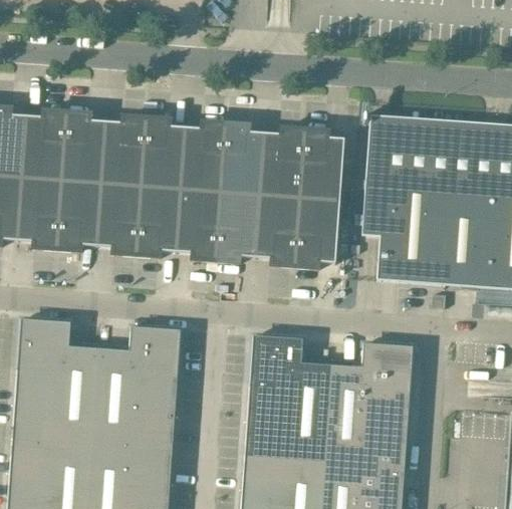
[(162,22),(177,23),(178,14),(163,13),(162,22)]
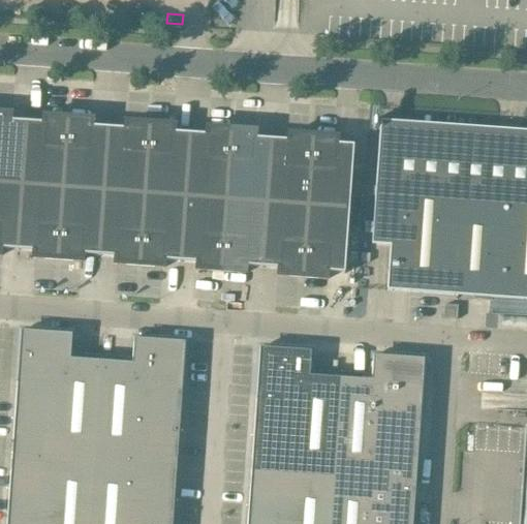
[(0,251),(2,252),(2,249),(1,249),(1,245),(37,247),(36,252),(35,252),(35,254),(84,257),(84,255),(83,255),(83,250),(119,253),(118,257),(117,257),(117,259),(247,269),(247,267),(246,267),(246,263),(281,265),(281,270),(280,270),(279,272),(329,275),(329,273),(328,273),(328,268),(346,270),(355,142),(337,141),(337,135),(339,135),(339,133),(289,130),(289,132),(291,132),(290,136),(255,134),(255,129),(257,130),(257,127),(208,124),(208,126),(210,126),(209,131),(174,128),(174,124),(176,124),(176,122),(126,118),(126,121),(128,121),(127,125),(92,123),(92,118),(94,118),(94,116),(44,113),(44,115),(47,115),(47,119),(10,117),(10,112),(12,113),(12,110),(0,109),(0,251)]
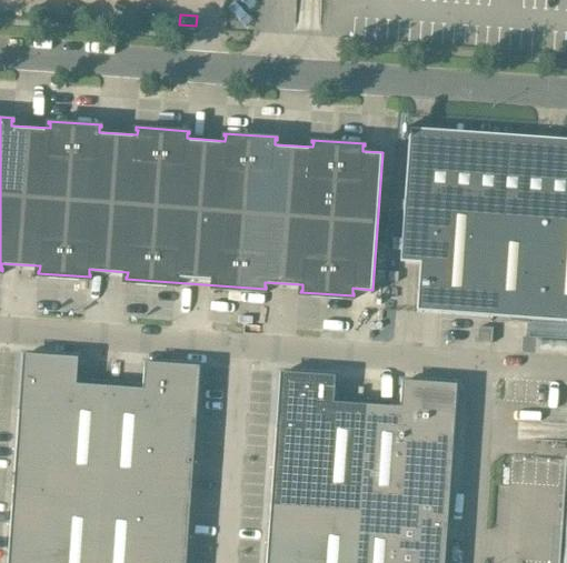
[(566,194),(429,186),(434,127),(410,126),(405,210),(425,212),(418,308),(566,318),(566,194)]
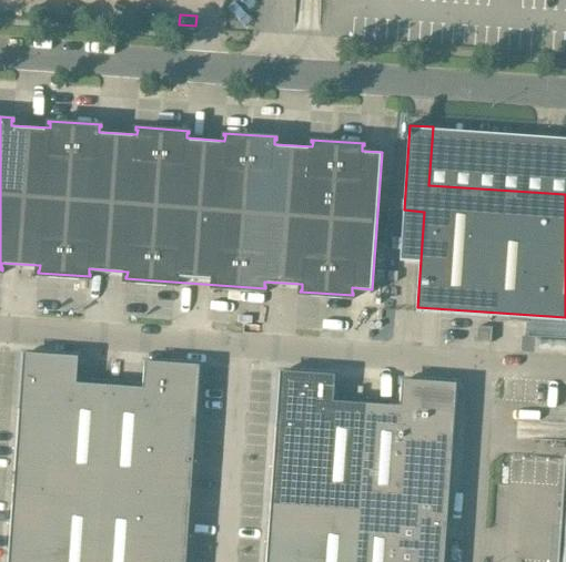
[(493,338),(494,324),(478,323),(477,337),(493,338)]
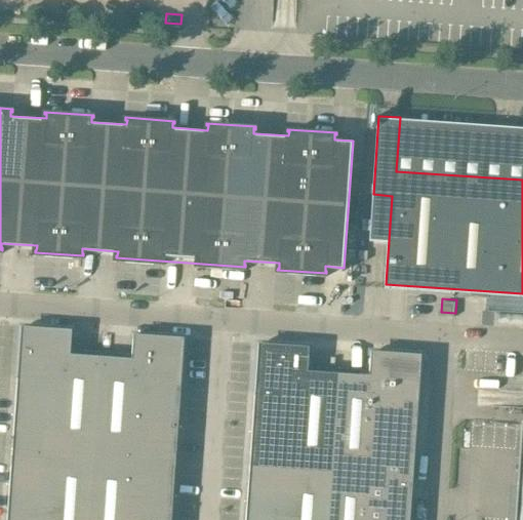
[(95,453),(102,355),(72,352),(73,327),(22,324),(21,346),(13,447),(95,453)]
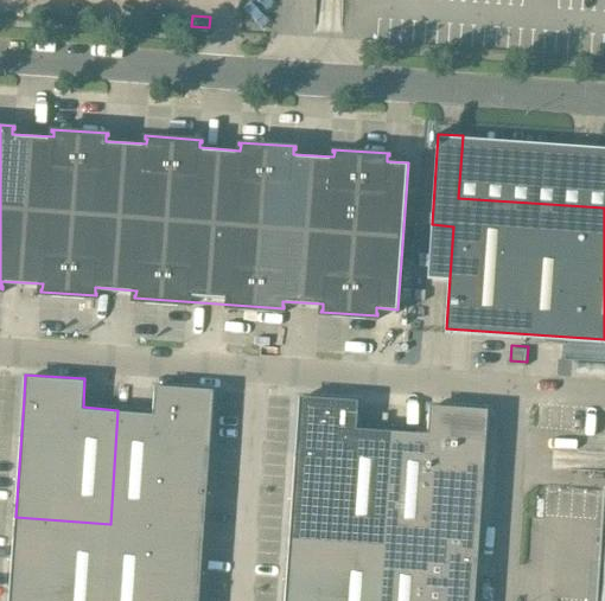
[(110,524),(204,531),(215,388),(155,384),(153,413),(118,410),(110,524)]
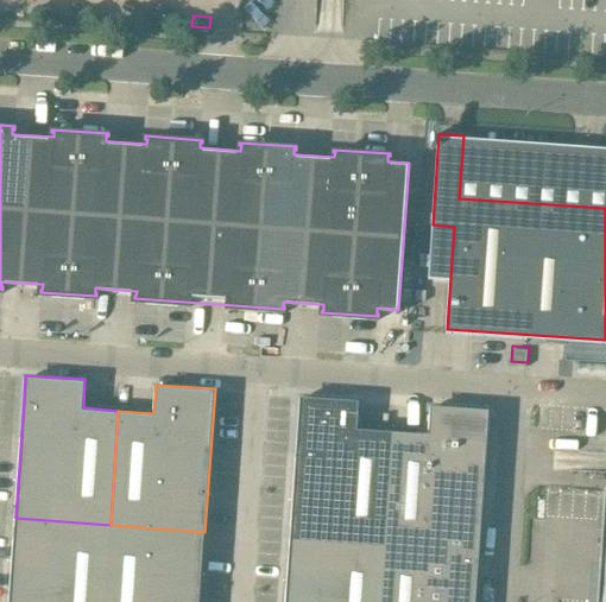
[(385,545),(393,430),(358,428),(360,401),(360,399),(301,394),(290,538),(385,545)]
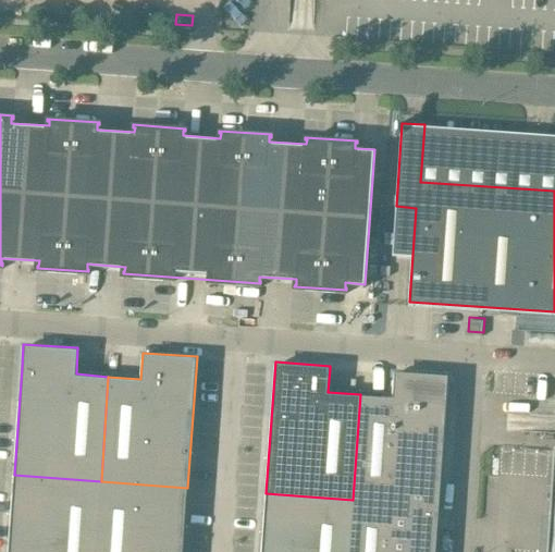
[(353,500),(348,551),(435,551),(439,506),(447,397),(448,375),(426,372),(417,372),(394,370),(394,373),(392,396),(360,394),(353,500)]
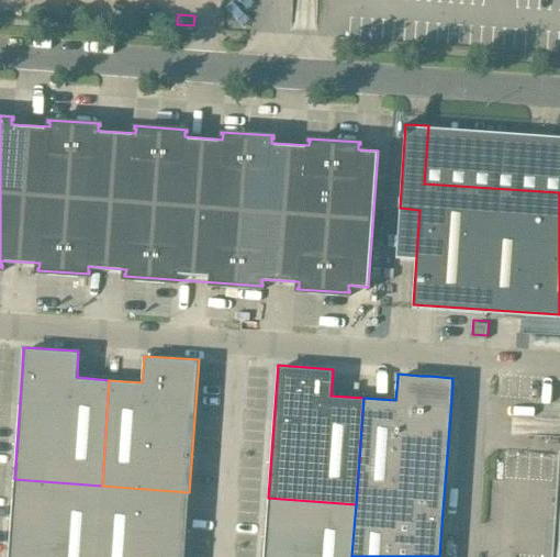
[(559,464),(555,520),(546,519),(542,556),(559,556),(559,464)]
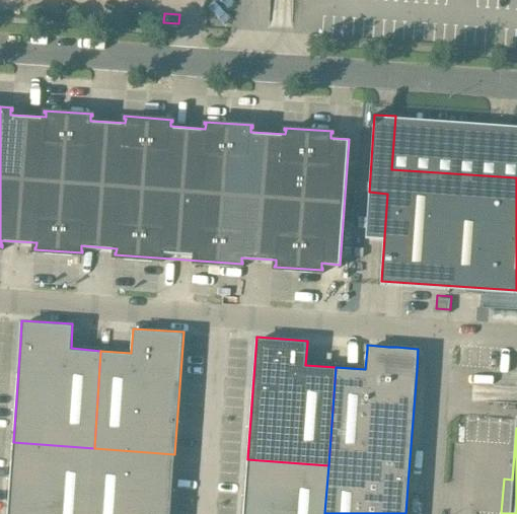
[(88,513),(94,448),(13,442),(7,513),(88,513)]
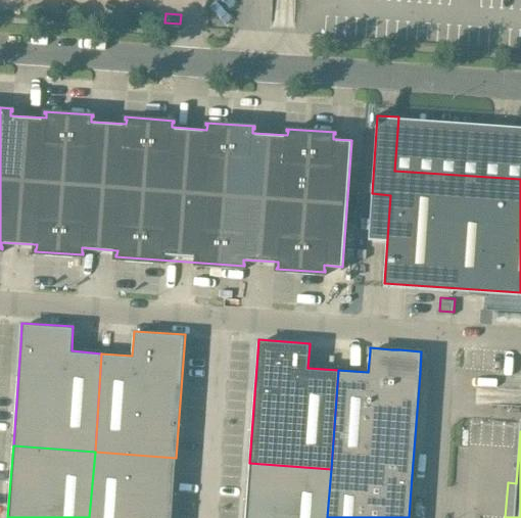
[(171,517),(176,458),(95,452),(89,517),(171,517)]
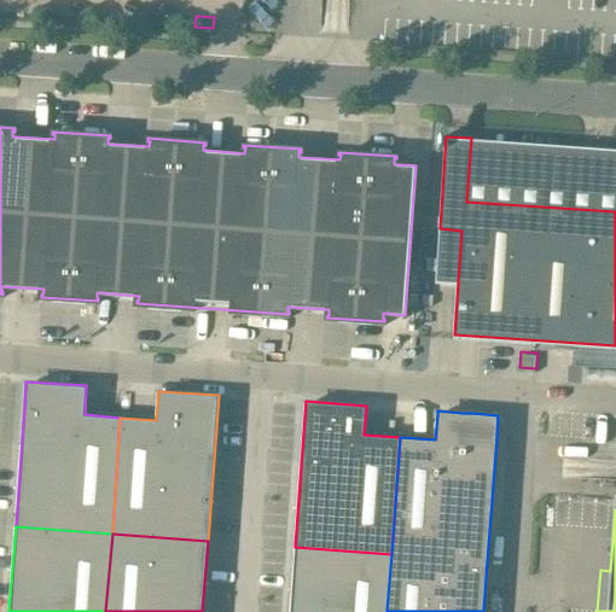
[(387,611),(391,554),(295,547),(290,611),(387,611)]
